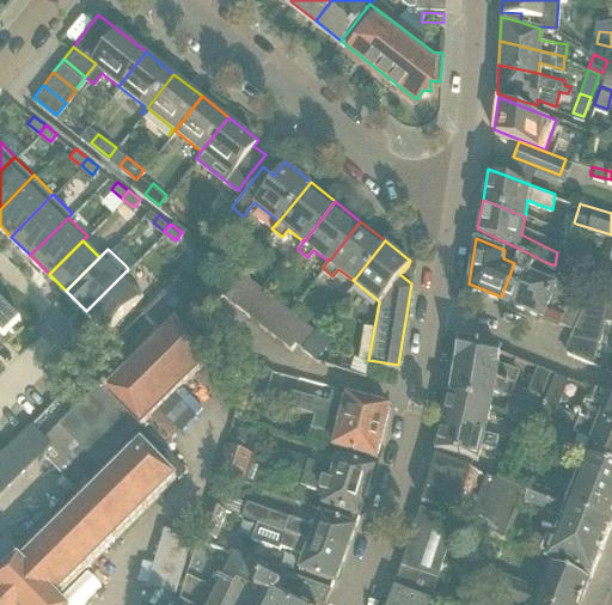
[(514,263),(501,297),(540,313),(554,279),(530,269),(534,256),(520,249),(514,263)]
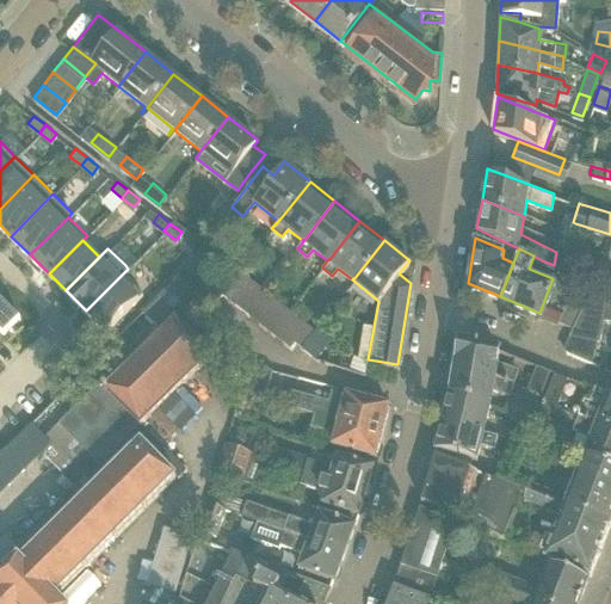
[(191,258),(171,277),(202,310),(222,290),(205,273),(191,258)]
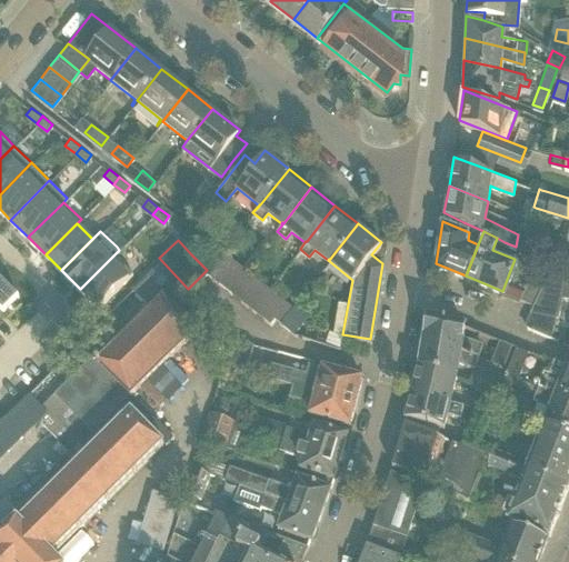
[(526,240),(523,250),(530,253),(540,257),(541,251),(536,250),(538,243),(526,240)]
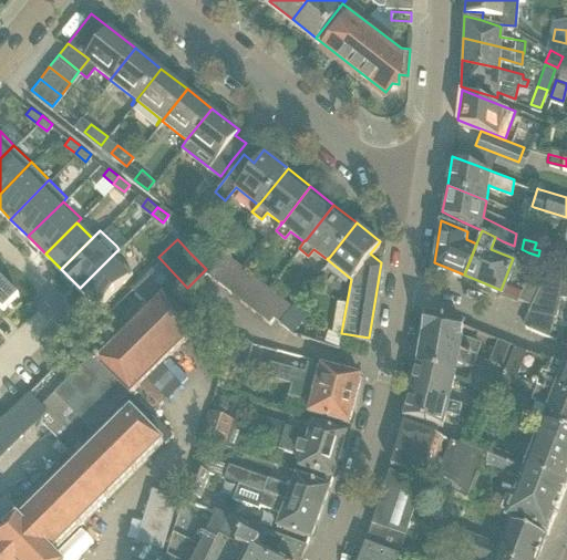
[(223,250),(207,270),(224,283),(239,265),(223,250)]
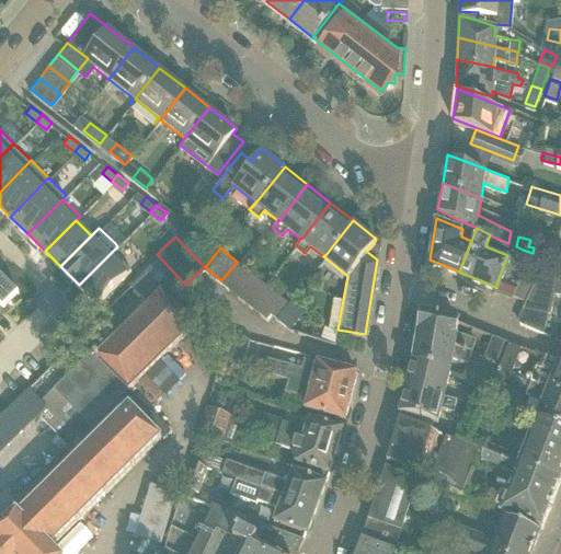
[(114,250),(79,285),(96,301),(130,267),(114,250)]
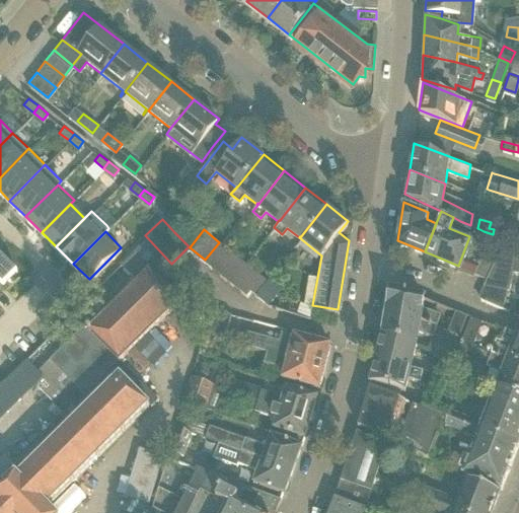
[(487,243),(474,271),(487,276),(499,249),(500,248),(487,243)]
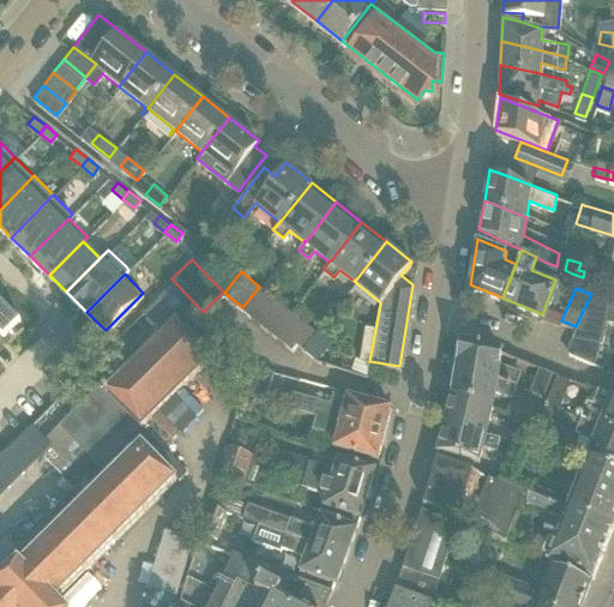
[(266,292),(250,313),(268,328),(284,306),(266,292)]
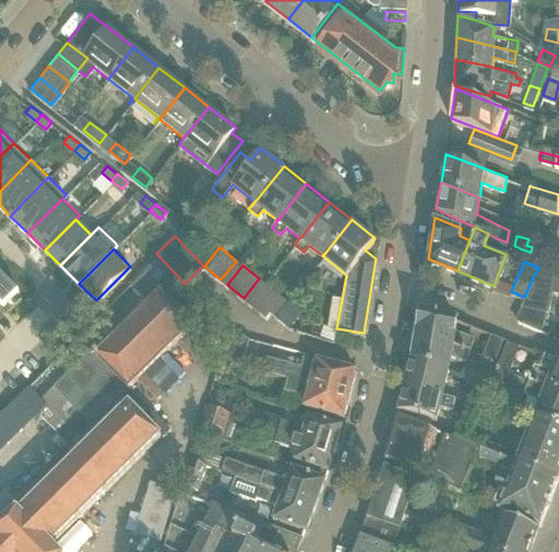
[(558,291),(558,272),(538,267),(537,268),(524,297),(521,304),(522,306),(545,310),(548,310),(552,290),(558,291)]
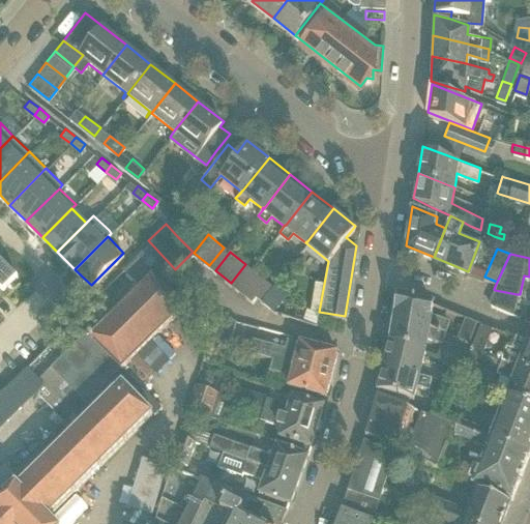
[(0,284),(3,287),(17,273),(0,255),(0,284)]
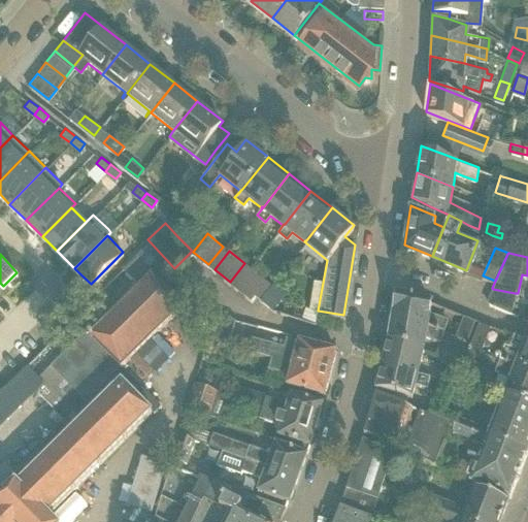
[(185,302),(166,284),(177,272),(160,255),(141,272),(145,276),(95,327),(91,322),(50,363),(67,381),(62,387),(69,394),(75,389),(93,406),(18,481),(14,479),(0,492),(0,521),(59,521),(48,512),(153,409),(122,378),(111,388),(103,380),(120,363),(121,365),(185,302)]
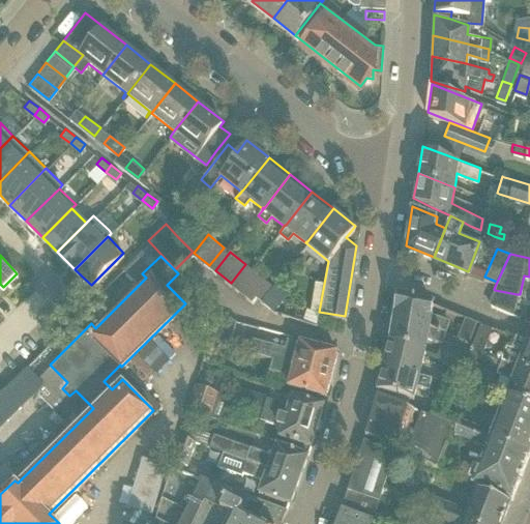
[(251,268),(236,287),(253,299),(256,294),(267,281),(251,268)]
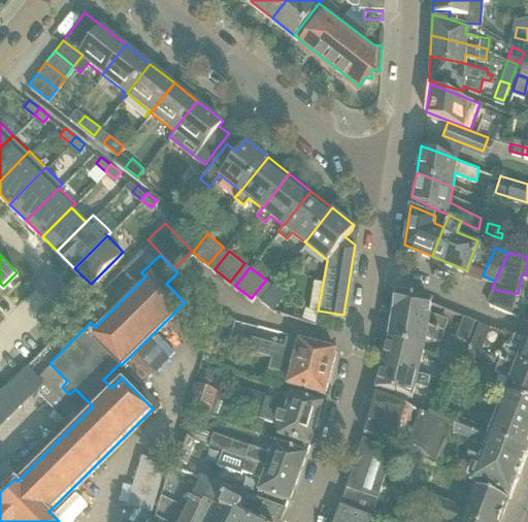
[(272,285),(261,298),(272,307),(287,289),(276,281),(272,285)]
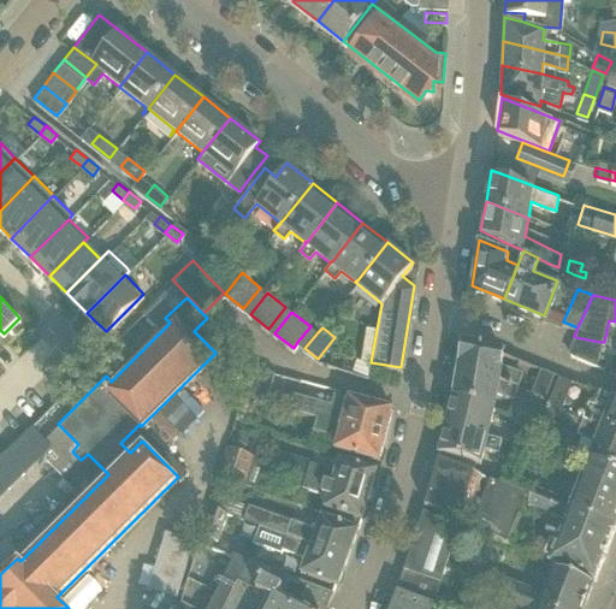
[(596,362),(600,342),(575,337),(569,350),(596,362)]
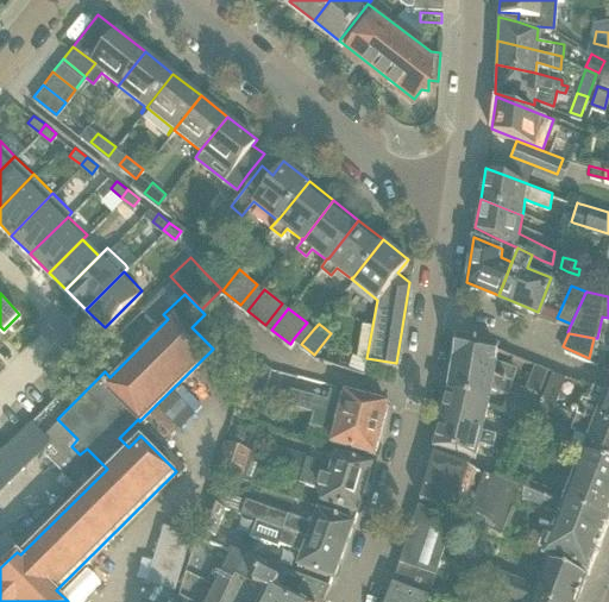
[(458,334),(452,364),(494,371),(513,378),(518,367),(496,359),(497,346),(496,345),(489,345),(487,343),(477,338),(458,334)]
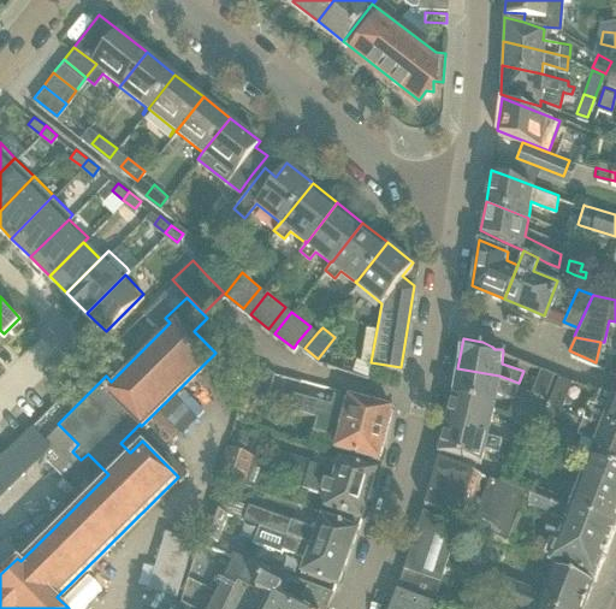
[(253,364),(244,390),(266,396),(274,371),(253,364)]
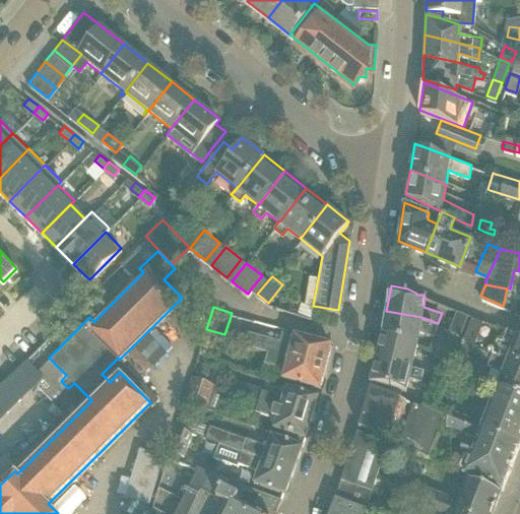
[(456,309),(449,328),(456,331),(458,331),(460,332),(467,313),(464,312),(456,309)]
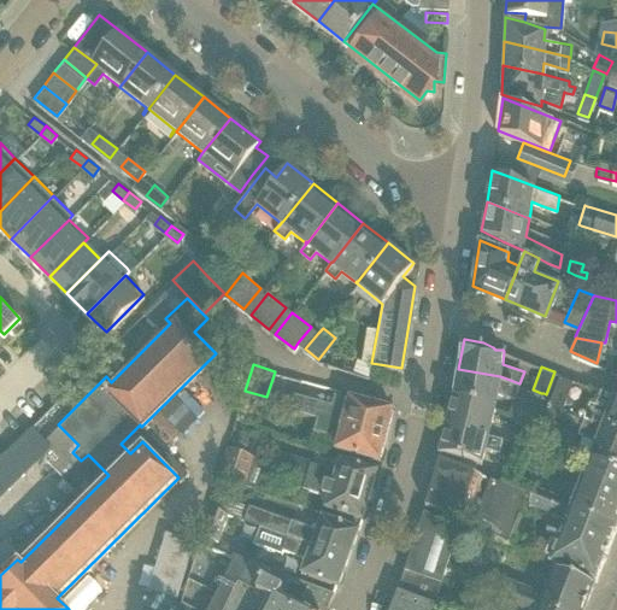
[(494,404),(495,404),(497,404),(498,391),(516,396),(516,394),(519,383),(500,376),(458,369),(454,394),(468,398),(494,404)]
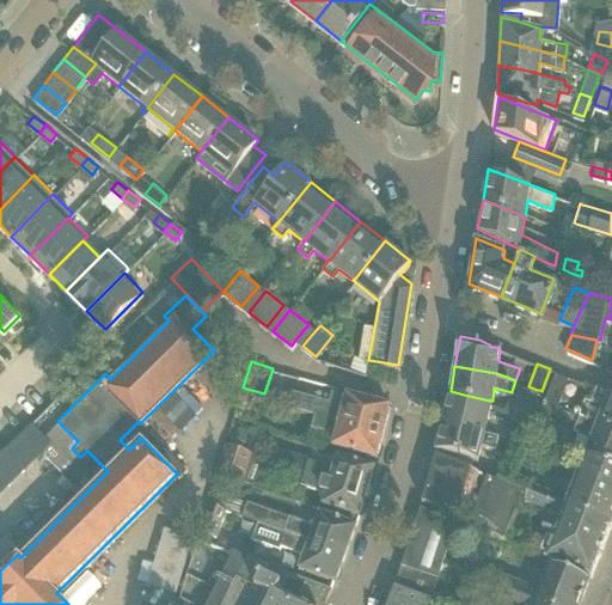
[(555,370),(543,399),(554,404),(556,404),(567,374),(555,370)]
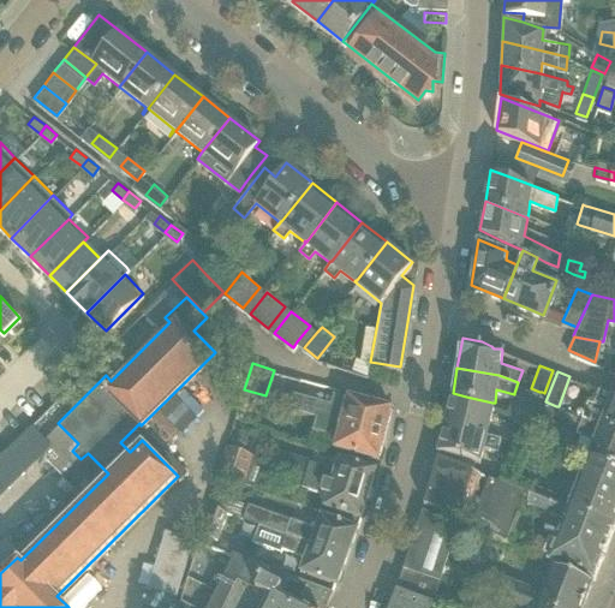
[(290,404),(316,412),(384,430),(390,405),(333,391),(330,399),(293,388),(290,404)]
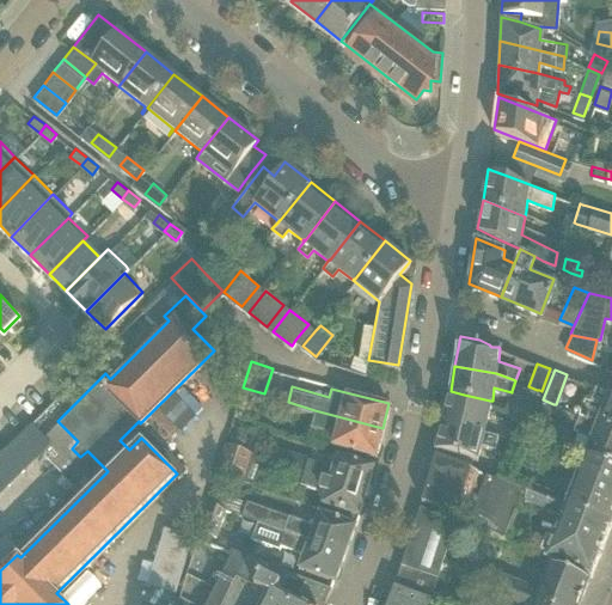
[(483,428),(490,401),(464,395),(451,391),(446,408),(446,409),(447,410),(446,419),(444,419),(444,420),(445,420),(483,428)]
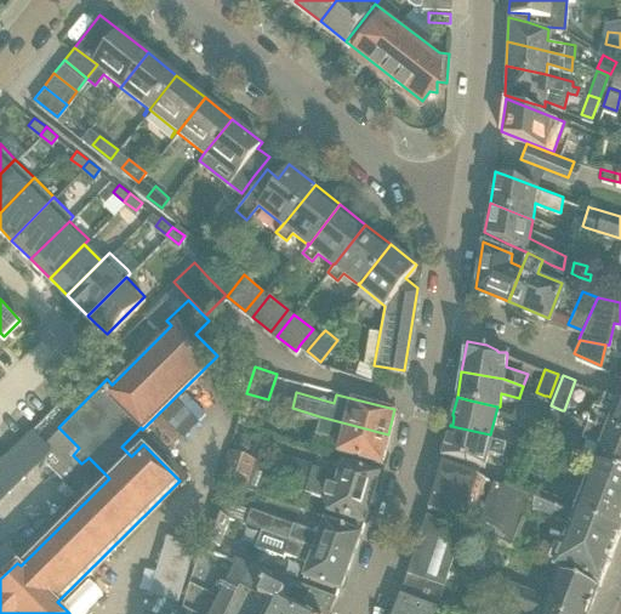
[(588,420),(620,432),(620,398),(619,398),(613,411),(594,404),(588,420)]
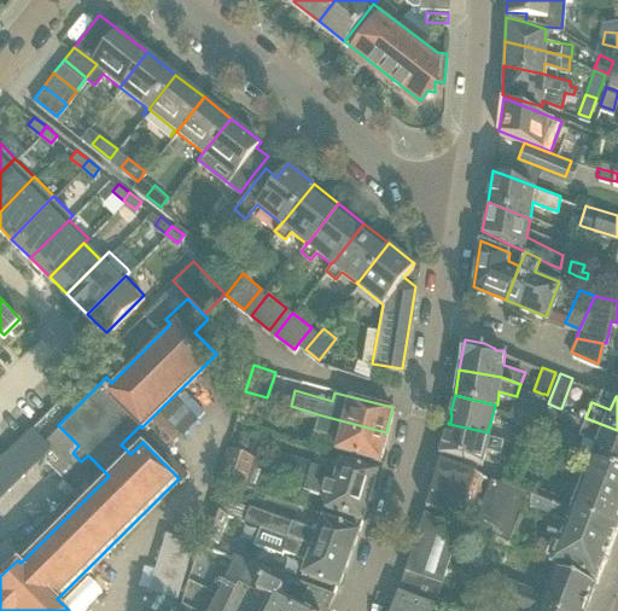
[(513,401),(508,412),(518,415),(530,420),(530,422),(538,425),(547,405),(537,401),(532,411),(513,401)]
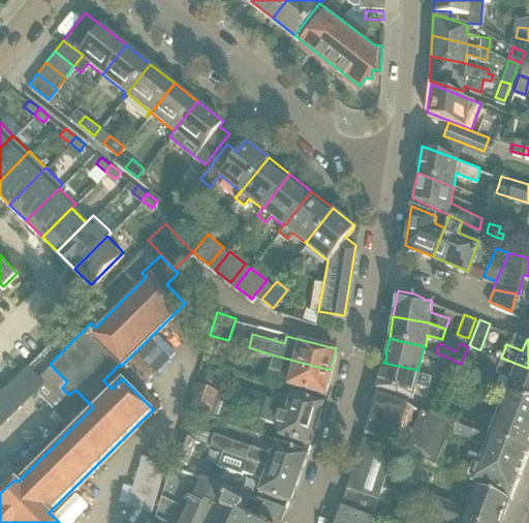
[(468,346),(461,364),(471,368),(477,352),(478,350),(468,346)]
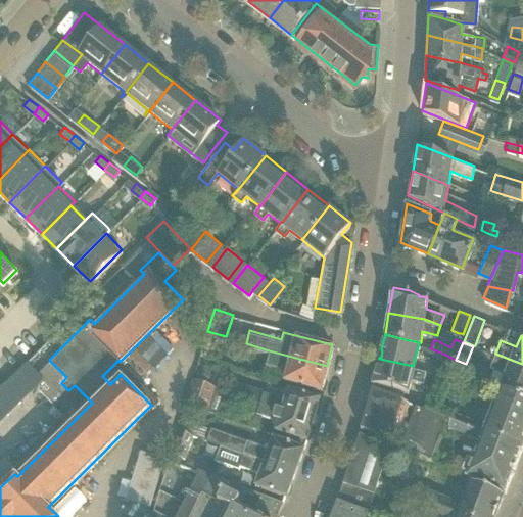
[(473,346),(472,348),(494,358),(495,354),(475,345),(473,345),(473,346)]
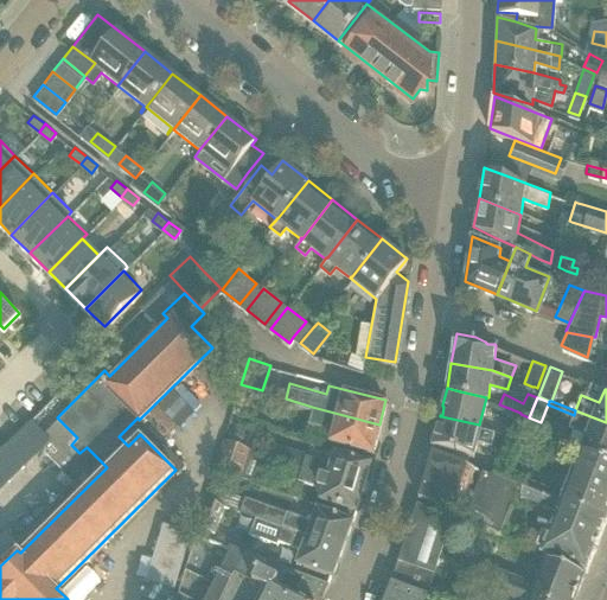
[(379,425),(312,407),(310,420),(333,426),(331,439),(372,450),(379,425)]
